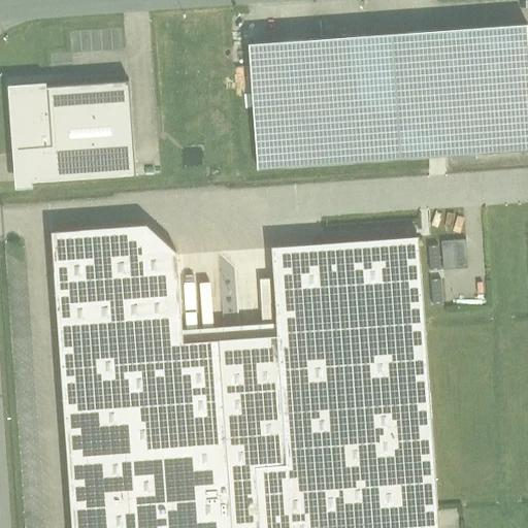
[(527,21),(249,41),(258,170),(527,150),(527,21)]
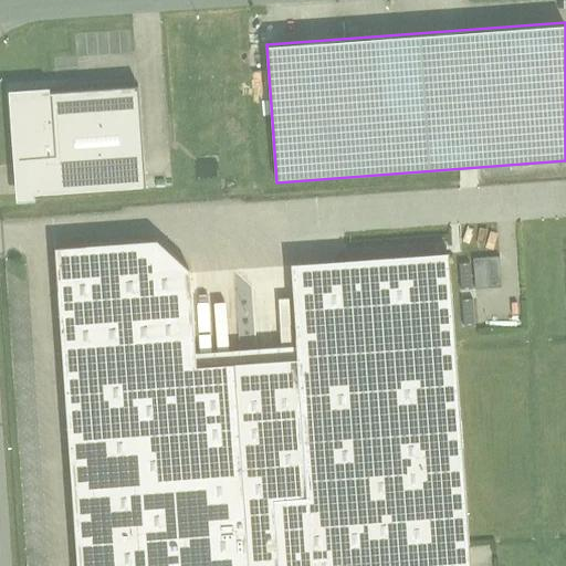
[(146,194),(138,85),(7,94),(14,202),(146,194)]
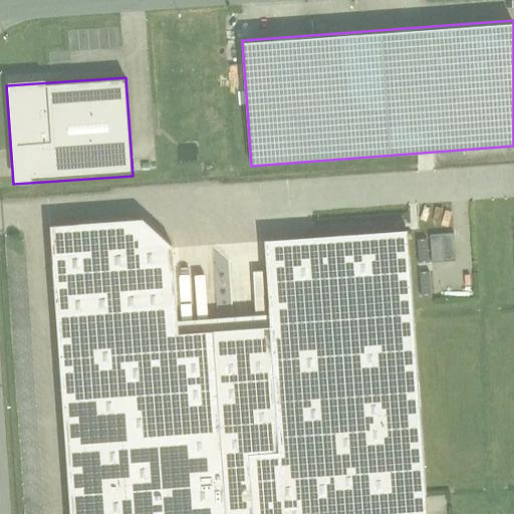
[(140,227),(44,233),(63,513),(219,513),(207,324),(171,327),(166,254),(140,227)]
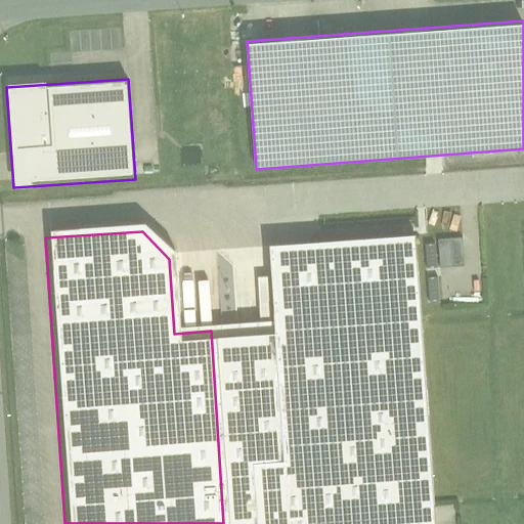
[(432,523),(412,234),(272,244),(277,326),(211,331),(223,523),(432,523)]
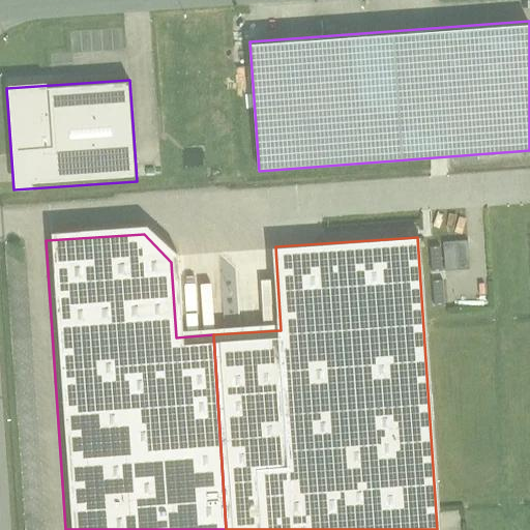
[(468,240),(441,241),(442,270),(469,269),(468,240)]
